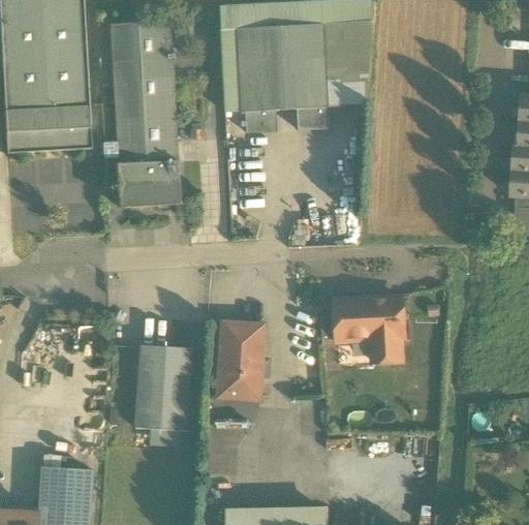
[(0,0),(0,19),(7,151),(88,147),(80,0),(0,0)]
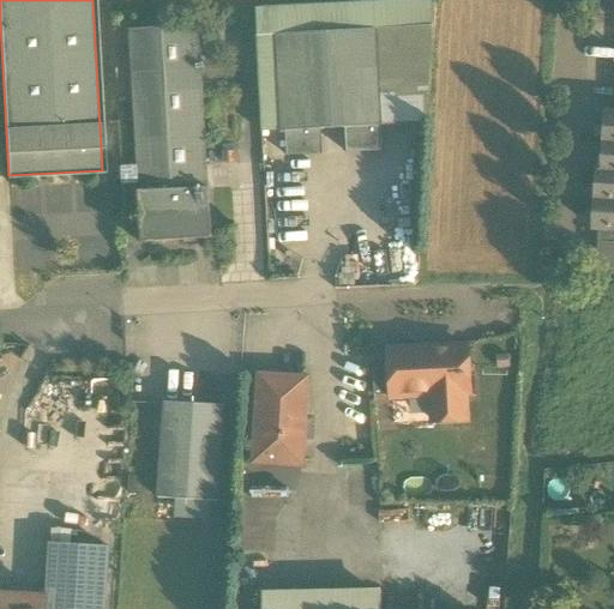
[(375,26),(380,124),(427,120),(434,0),(343,0),(256,5),(260,128),(286,128),(280,32),(375,26)]
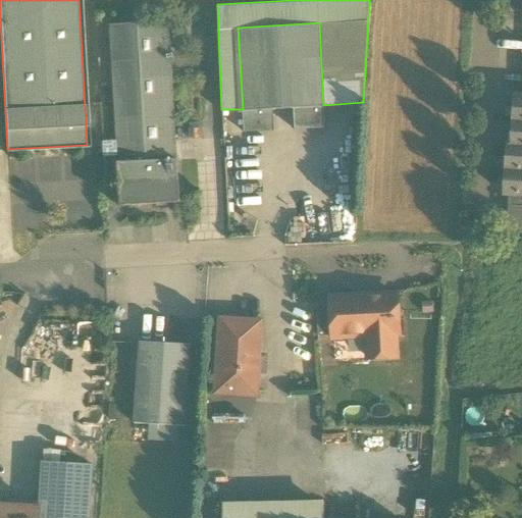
[(113,141),(114,161),(177,157),(176,138),(173,78),(170,22),(107,26),(113,141)]
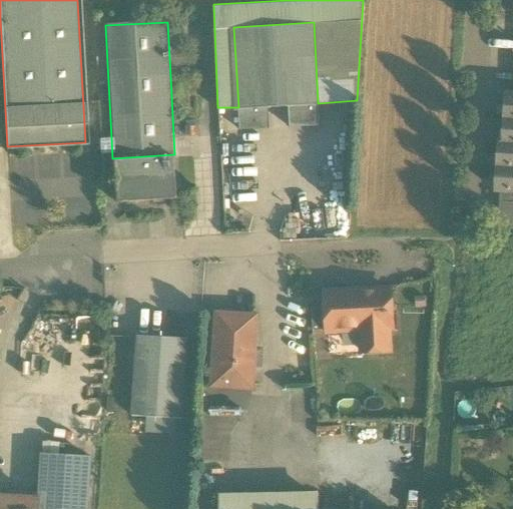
[(238,107),(239,127),(270,125),(269,105),(289,104),(290,124),(319,123),(318,103),(314,22),(233,27),(238,107)]
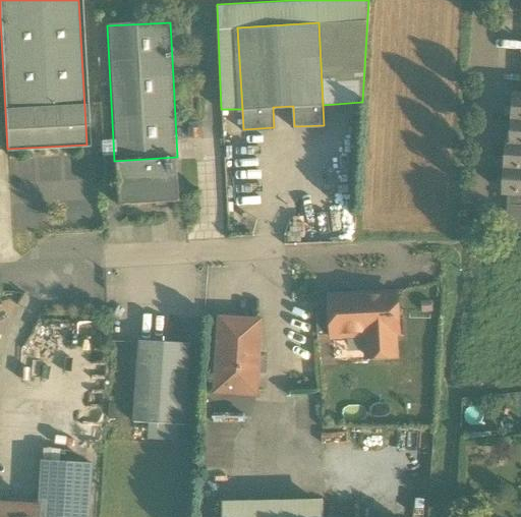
[(520,118),(513,118),(511,142),(520,142),(520,118)]
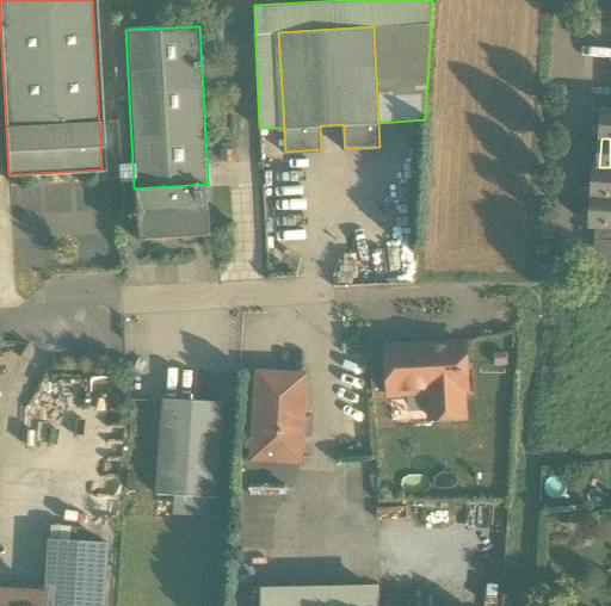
[(119,165),(122,215),(136,214),(134,189),(133,165),(119,165)]
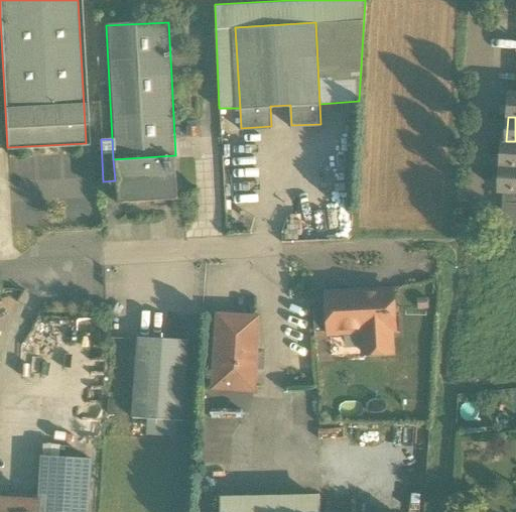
[(502,141),(501,165),(515,165),(515,141),(506,141),(502,141)]
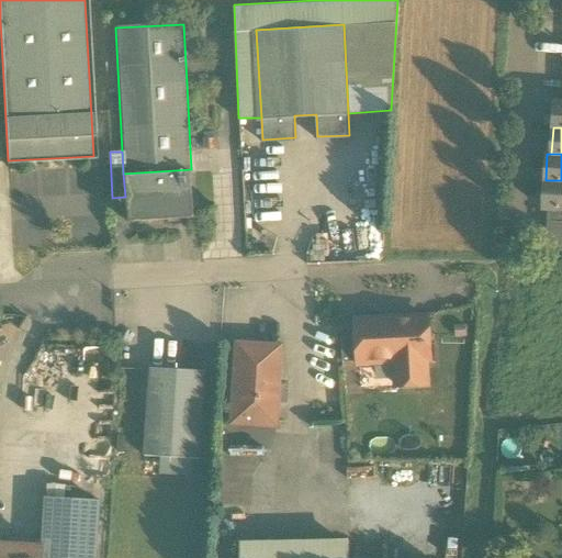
[(125,197),(126,219),(194,214),(191,169),(123,174),(125,197)]
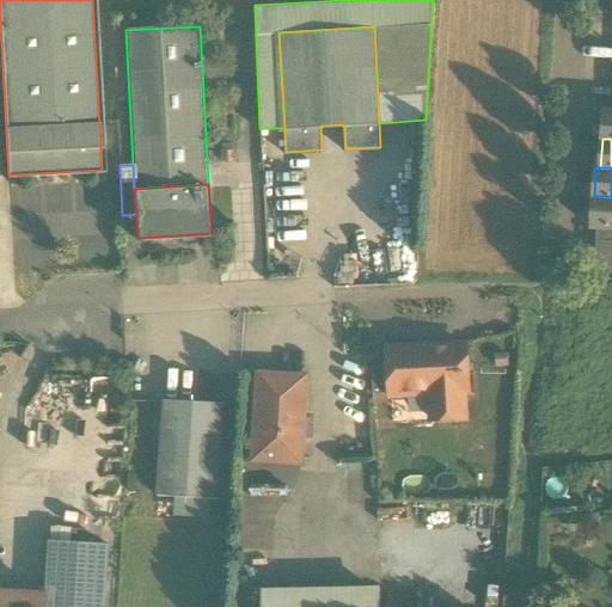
[(611,196),(594,196),(592,225),(597,225),(611,225),(611,196)]
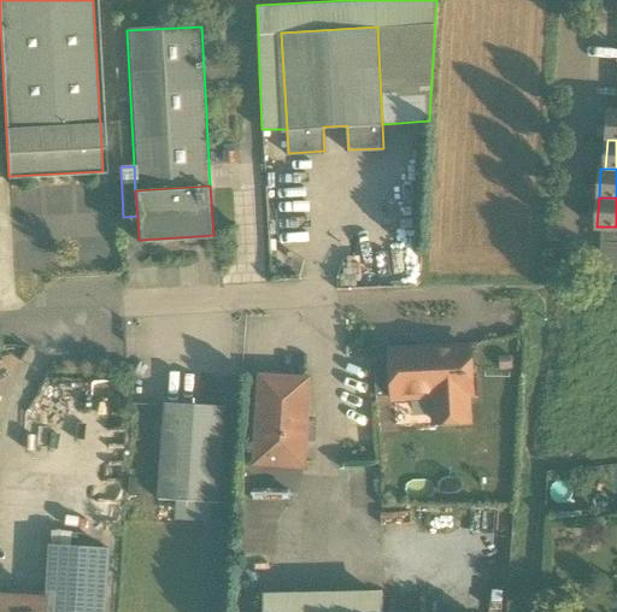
[(616,227),(601,227),(599,270),(616,266),(616,227)]
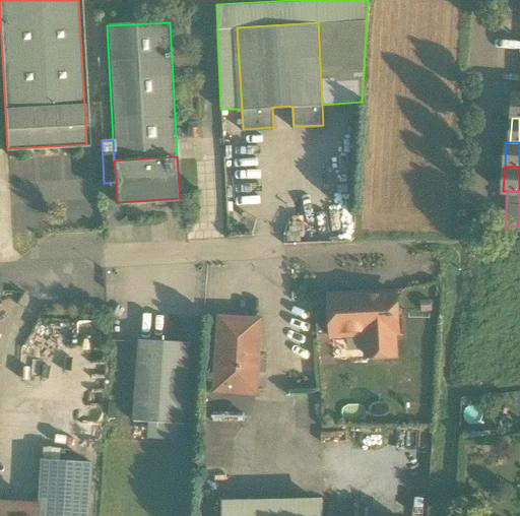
[(366,331),(367,353),(394,352),(393,330),(397,329),(395,291),(330,295),(330,297),(332,331),(332,333),(334,333),(333,329),(347,328),(347,332),(366,331)]
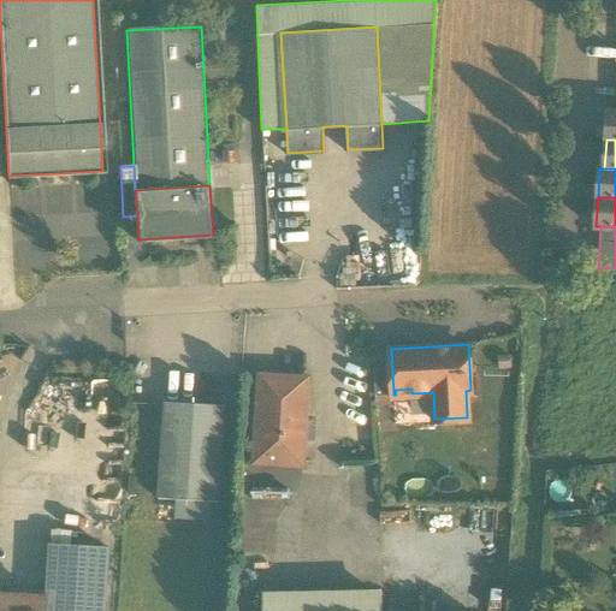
[(373,353),(375,393),(394,392),(391,351),(373,353)]
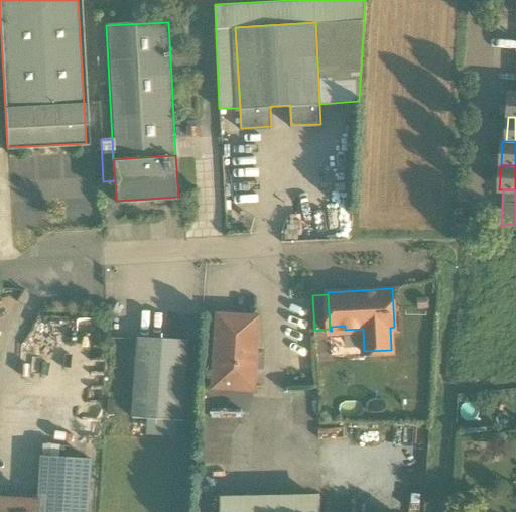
[(214,382),(254,384),(258,314),(218,312),(214,382)]
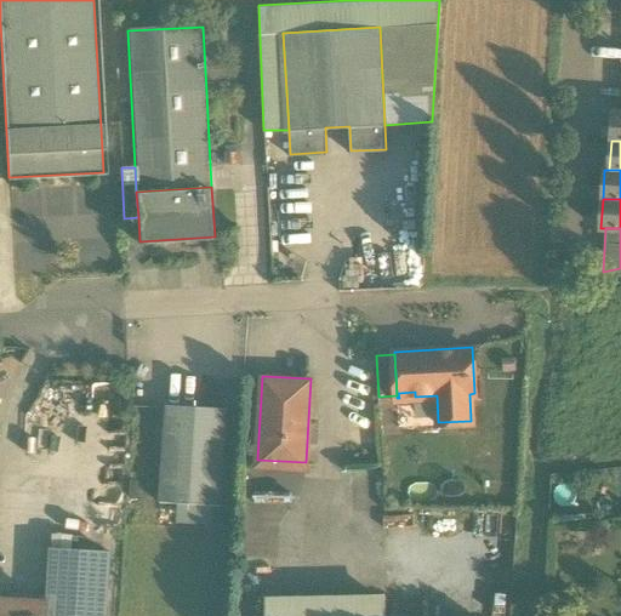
[(159,500),(220,505),(226,408),(166,404),(159,500)]
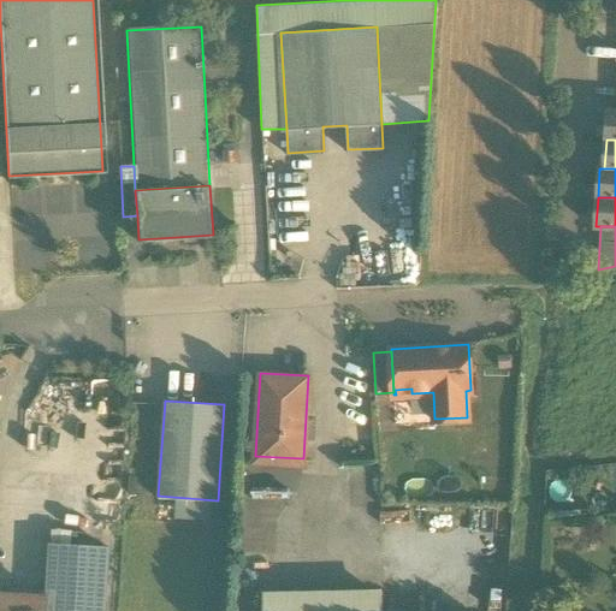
[(42,610),(101,610),(106,545),(47,541),(45,594),(42,610)]
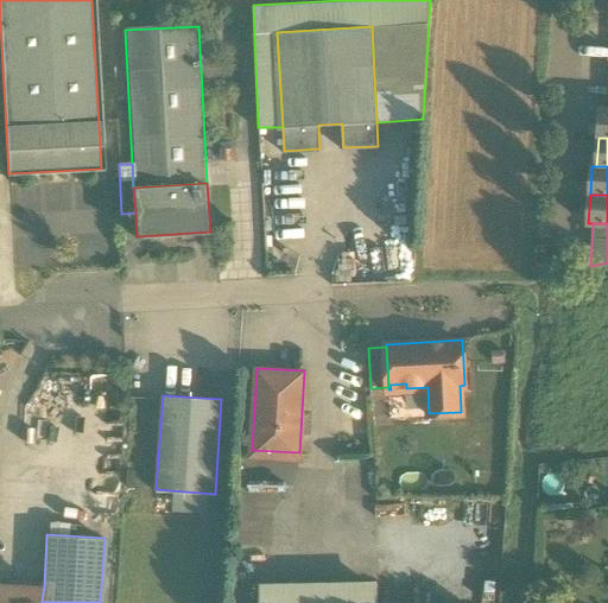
[(0,602),(42,602),(44,586),(0,584),(0,602)]
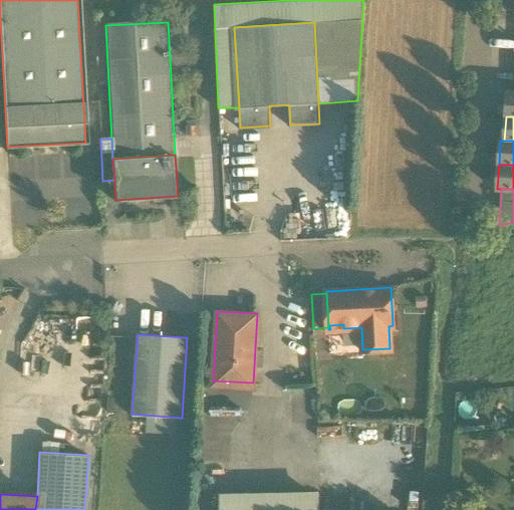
[(219,498),(218,509),(318,509),(318,496),(219,498)]
